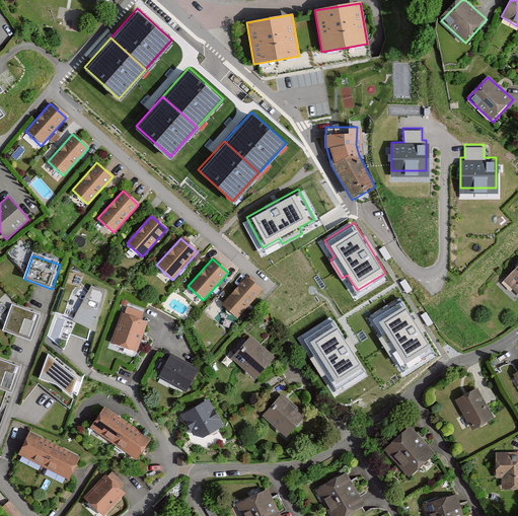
[(517,265),(502,281),(517,297),(517,265)]
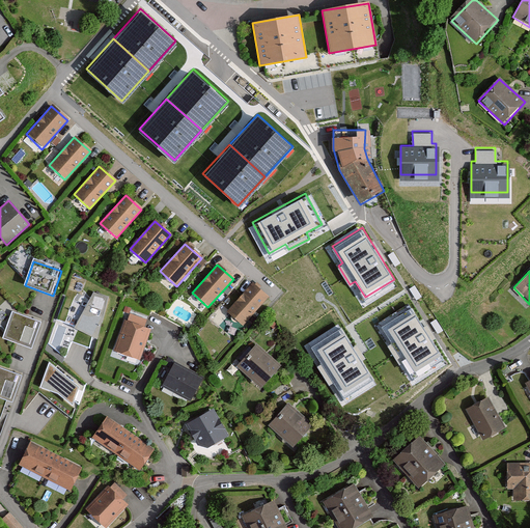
[(251,281),(227,309),(242,322),(266,293),(251,281)]
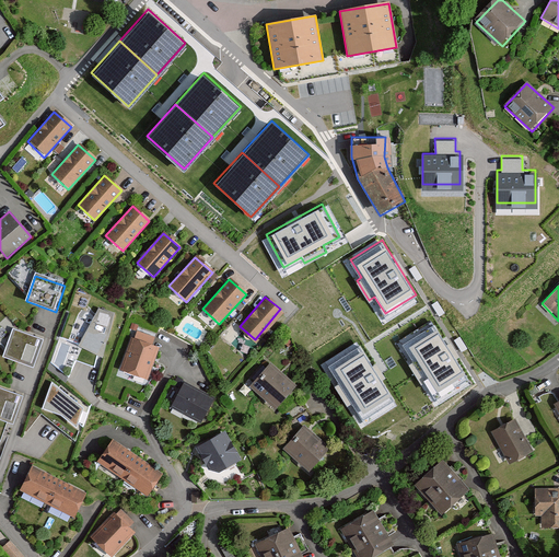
[(111,311),(94,305),(73,344),(97,357),(111,311)]
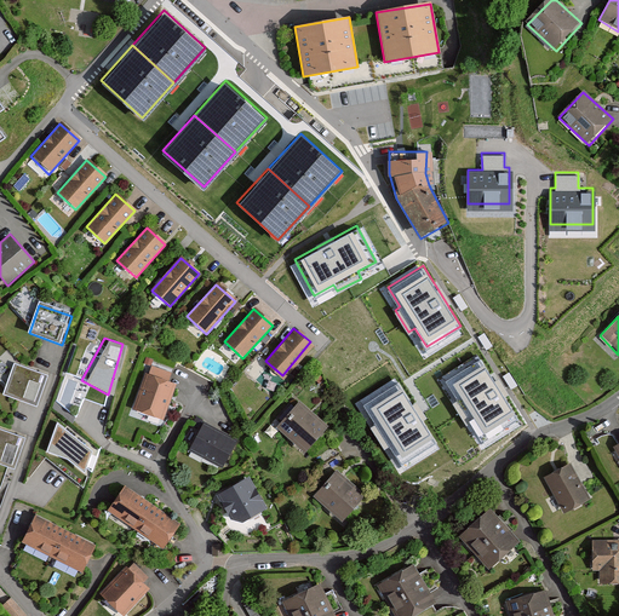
[(479,356),(445,378),(457,397),(451,401),(465,424),(471,419),(482,437),(517,416),(479,356)]
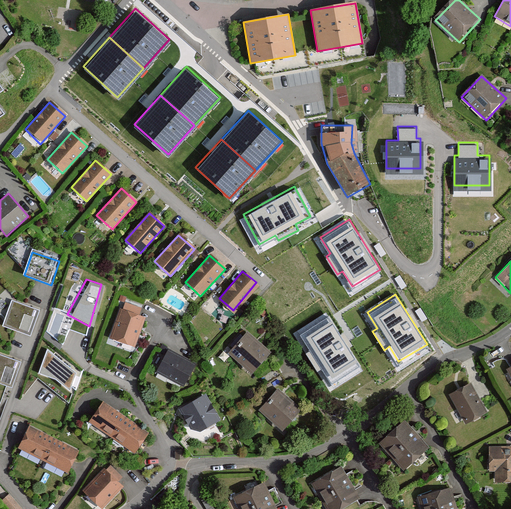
[(40,312),(11,303),(2,329),(31,339),(40,312)]
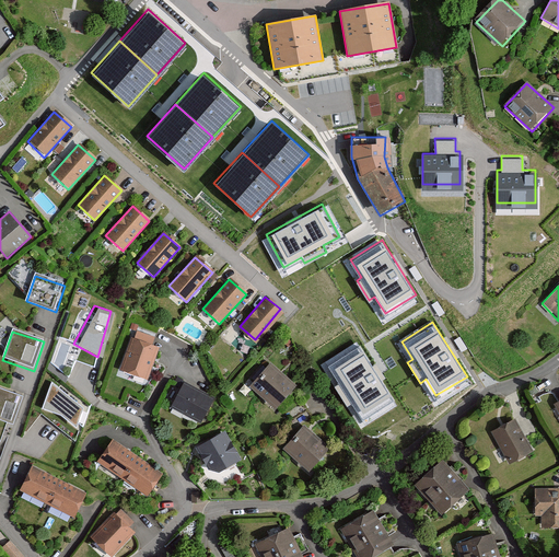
[(61,363),(71,341),(60,336),(50,358),(61,363)]
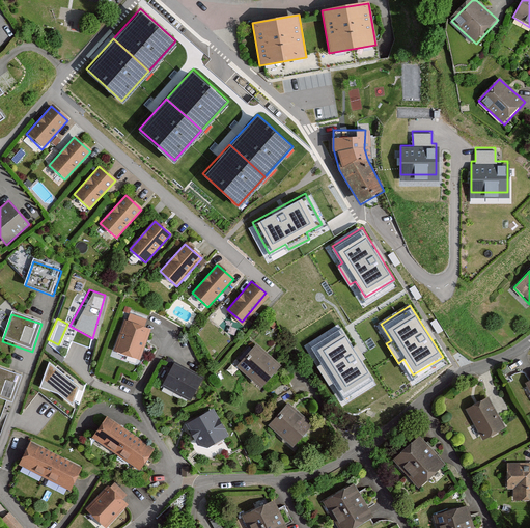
[(124,318),(112,351),(141,362),(154,330),(124,318)]
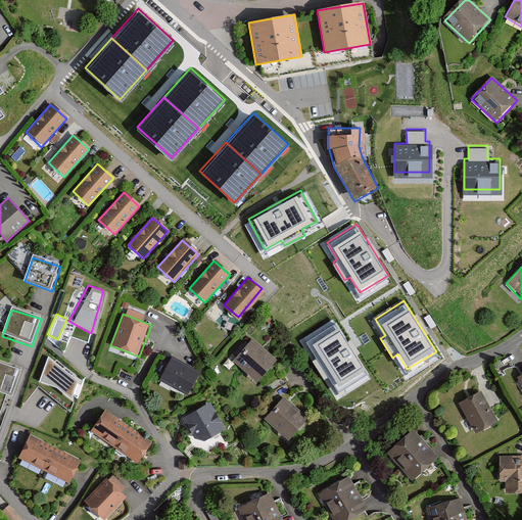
[(335,321),(305,339),(316,356),(311,359),(323,377),(328,374),(338,389),(367,371),(335,321)]
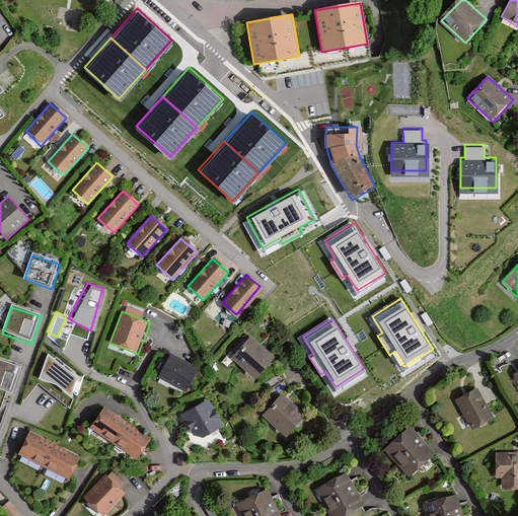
[(249,337),(231,358),(257,380),(276,359),(249,337)]
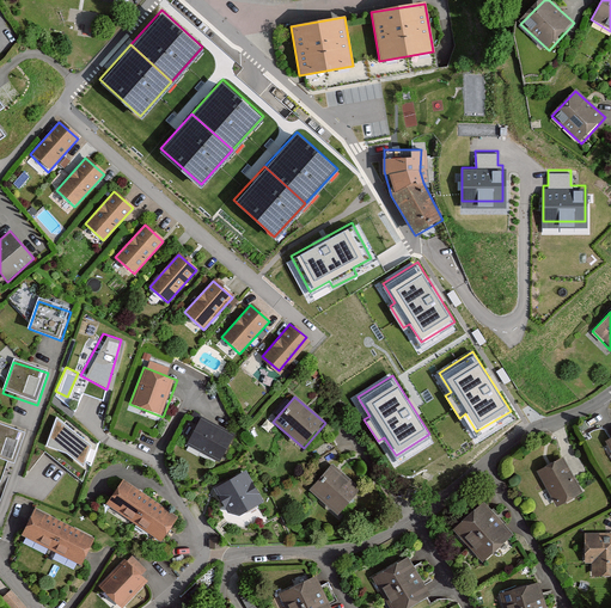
[(200,417),(185,448),(220,465),(236,434),(200,417)]
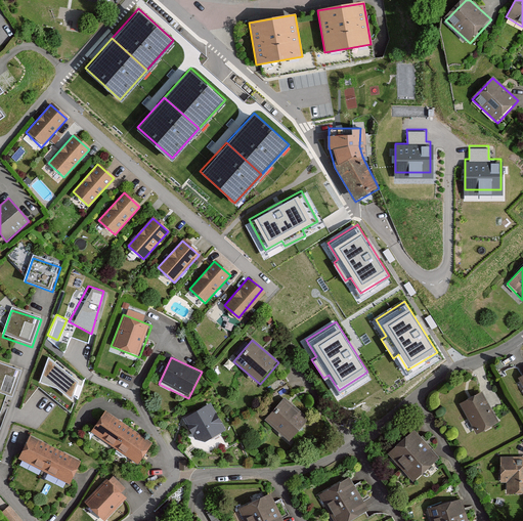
[(41,381),(75,389),(79,368),(45,361),(41,381)]
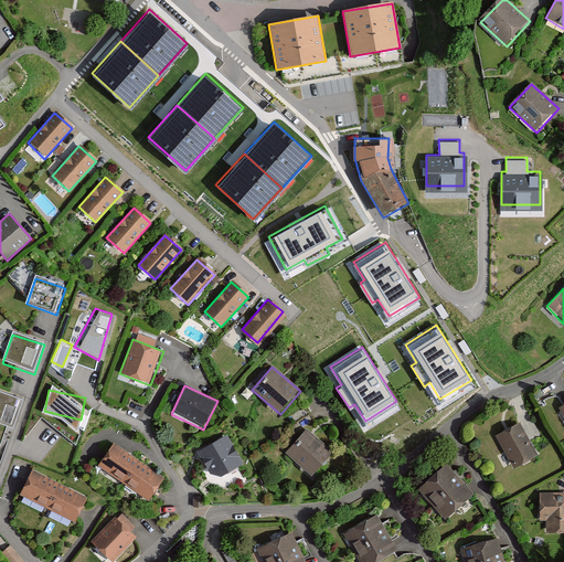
[(23,402),(0,393),(0,424),(13,430),(23,402)]
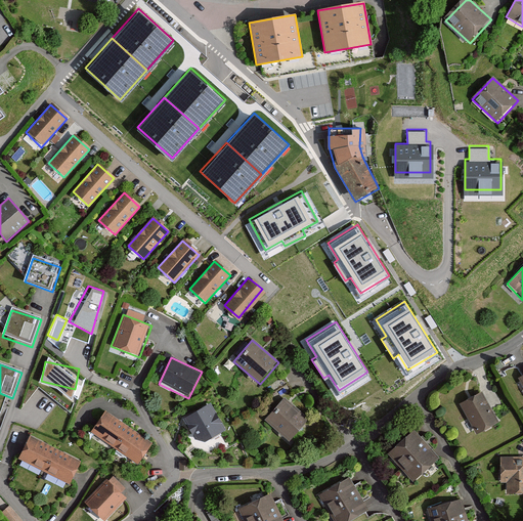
[(459,402),(475,433),(497,422),(495,418),(504,413),(499,406),(491,410),(481,390),(459,402)]
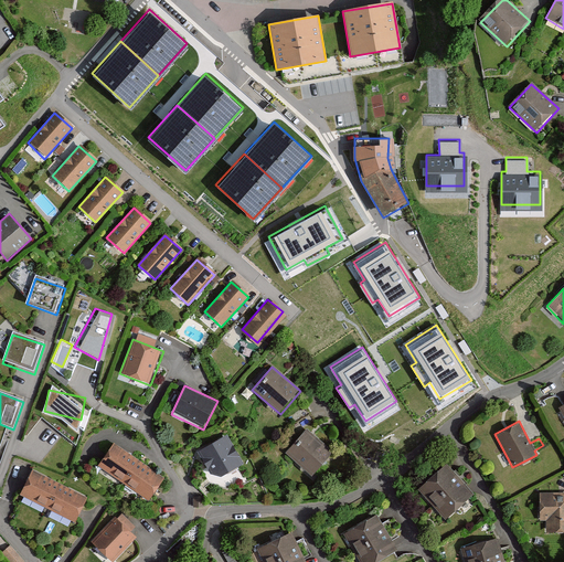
[(309,425),(287,451),(314,473),(336,447),(309,425)]
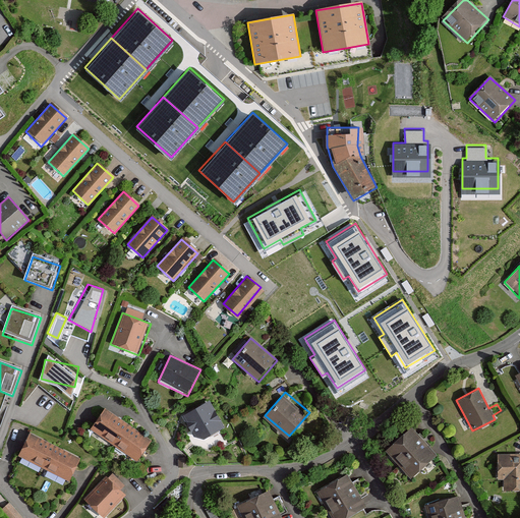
[(209,395),(180,412),(193,436),(203,438),(226,424),(209,395)]
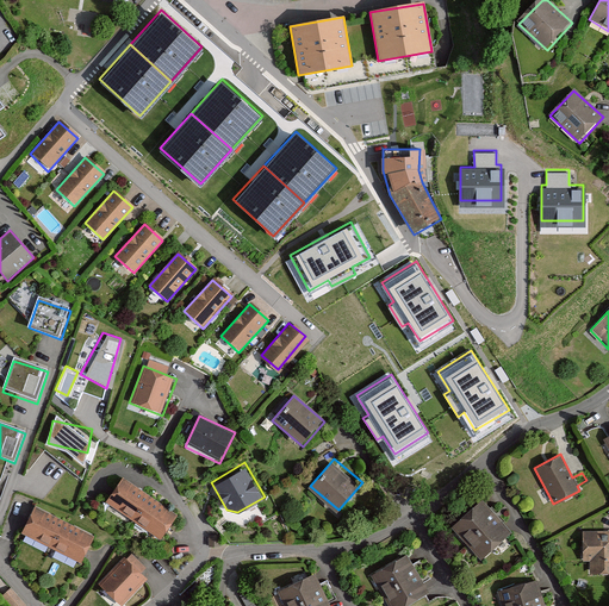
[(157,536),(173,513),(117,478),(103,500),(157,536)]
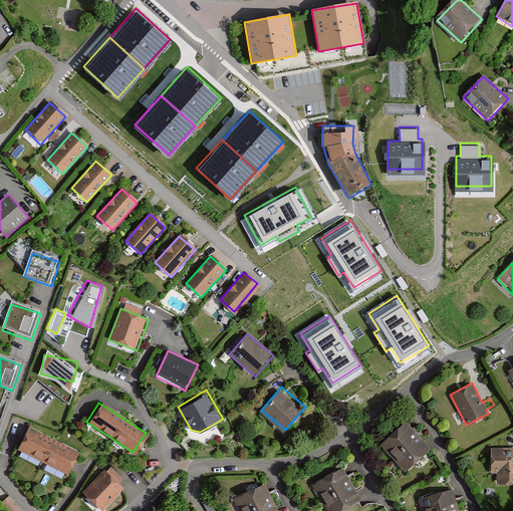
[(378,447),(403,474),(430,450),(405,423),(378,447)]
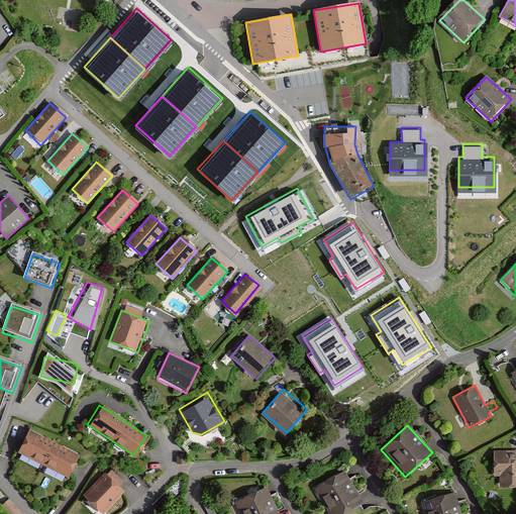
[(28,431),(17,454),(42,467),(54,443),(28,431)]
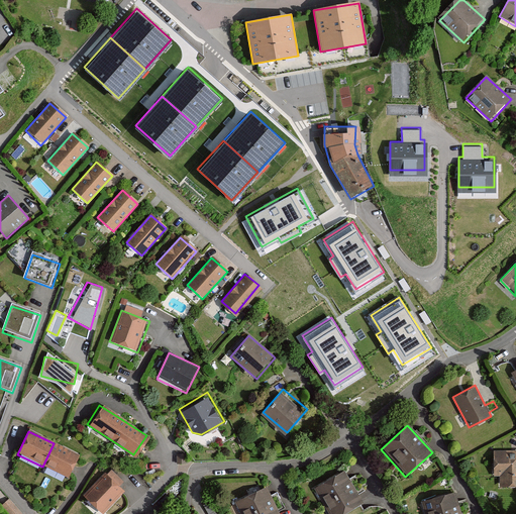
[(78,455),(54,443),(42,468),(67,479),(78,455)]
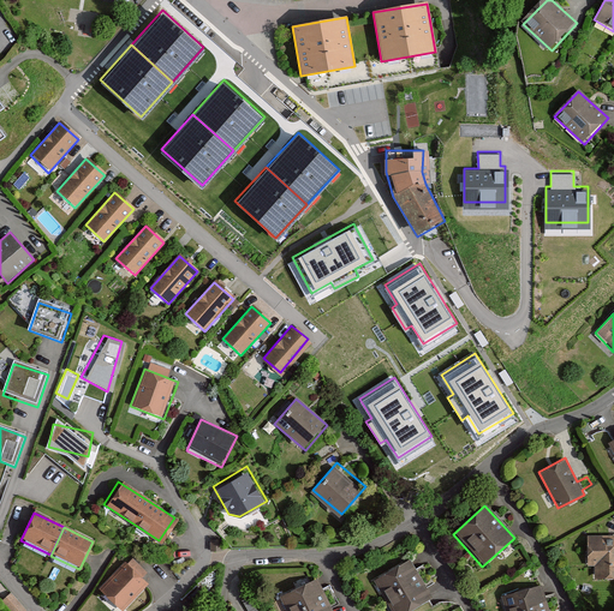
[(594,565),(594,577),(613,577),(613,533),(586,534),(586,565),(594,565)]
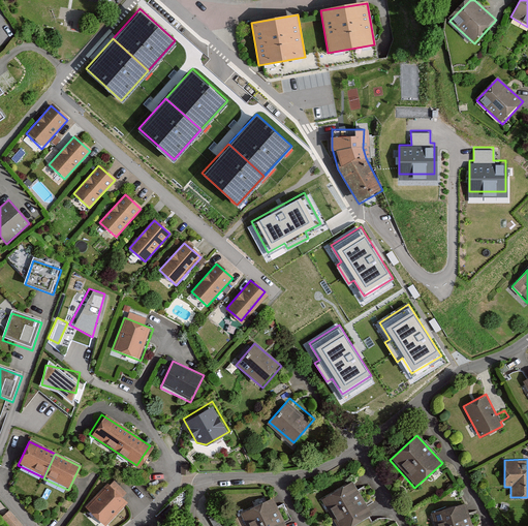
[(320,499),(335,525),(348,525),(371,514),(352,481),(320,499)]
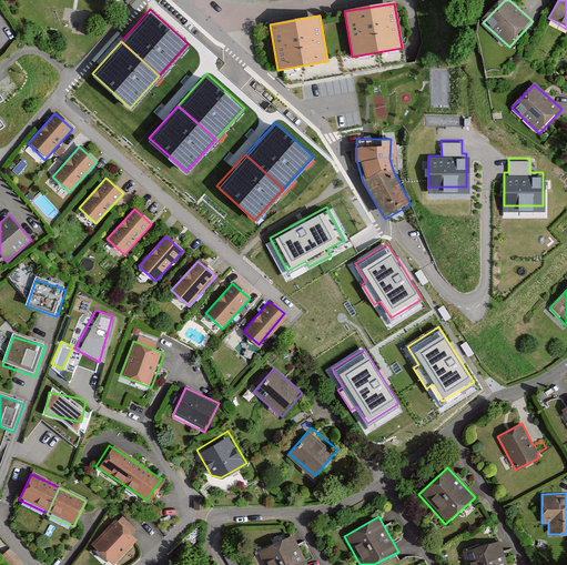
[(113,520),(89,545),(110,564),(114,564),(137,542),(113,520)]
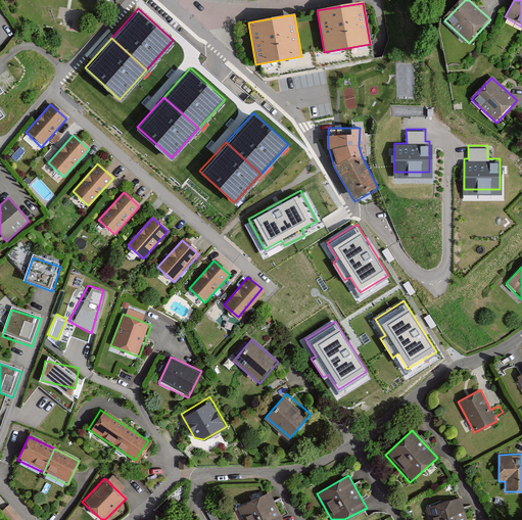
[(236,508),(241,519),(281,519),(269,492),(236,508)]
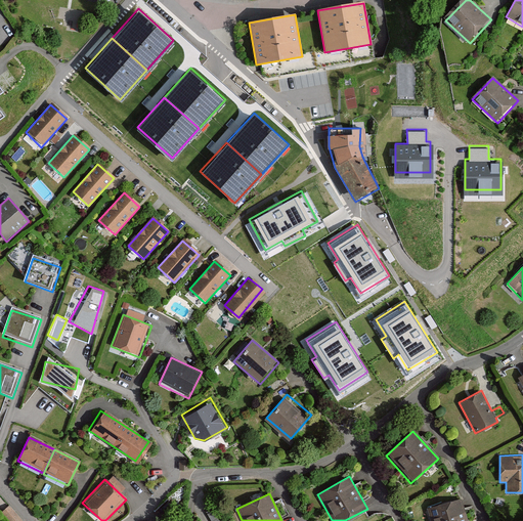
[(426,507),(429,520),(467,520),(462,497),(426,507)]
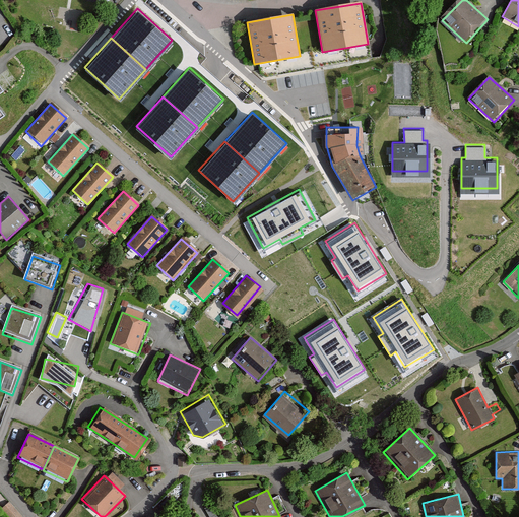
[(21,516),(8,502),(0,509),(7,516),(21,516)]
